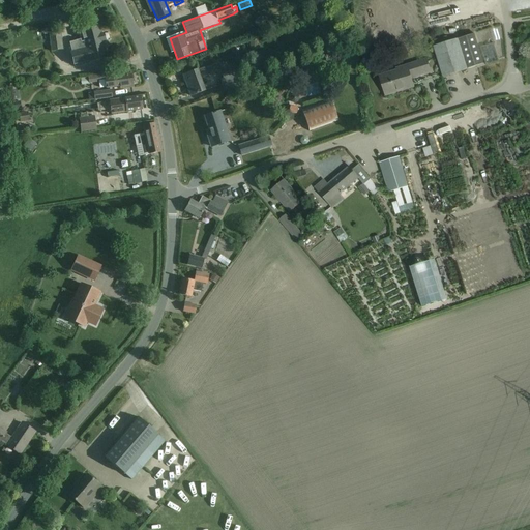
[(101,35),(99,28),(83,32),(87,49),(71,53),(75,66),(108,58),(104,41),(101,42),(100,36),(101,35)]
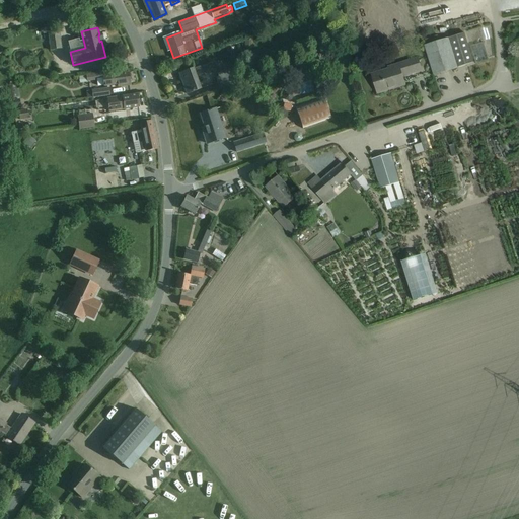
[(59,32),(49,33),(51,51),(62,49),(59,32)]
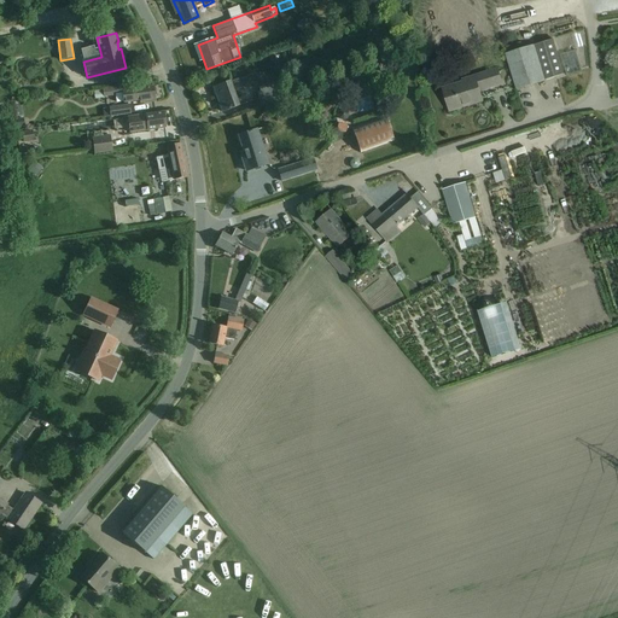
[(544,81),(563,75),(552,40),(534,46),(544,81)]
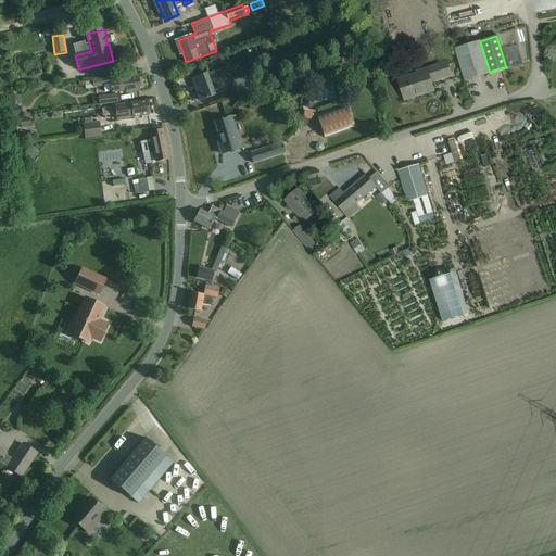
[(272,40),(262,41),(263,51),(272,51),(272,40)]
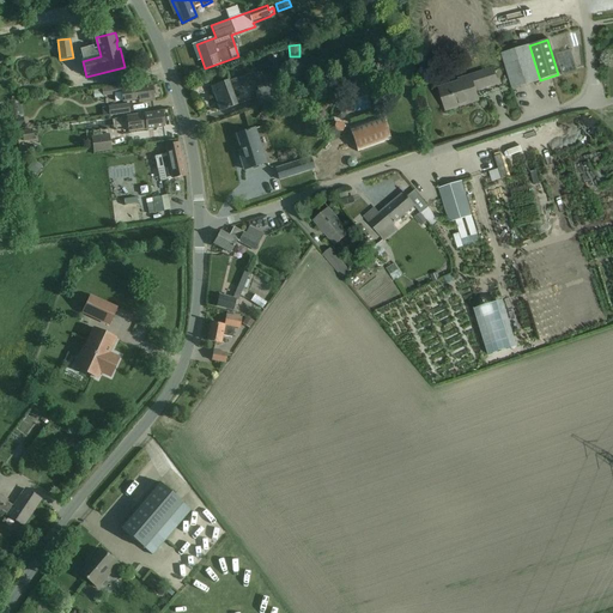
[(540,80),(529,46),(529,44),(501,54),(511,90),(540,80)]
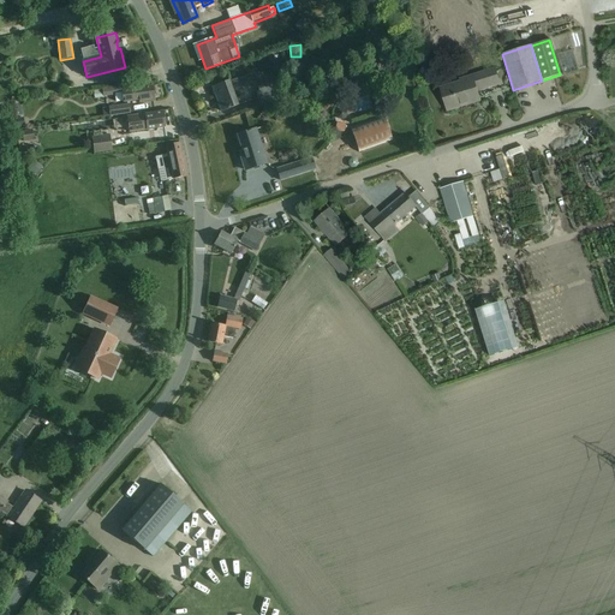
[(499,83),(495,72),(494,69),(459,79),(460,83),(440,89),(447,111),(463,106),(463,103),(466,101),(467,102),(478,99),(476,90),(482,88),(482,89),(499,83)]
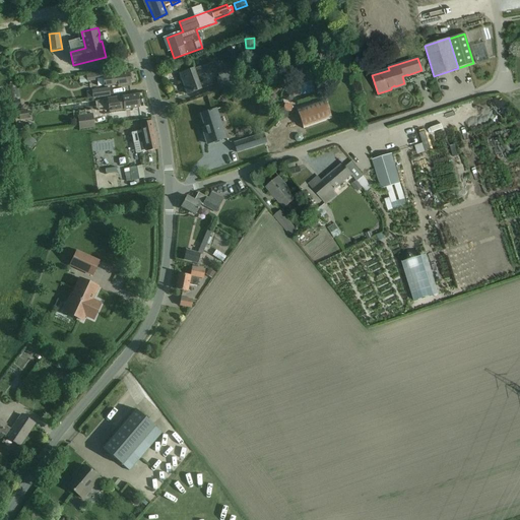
[(194,69),(189,71),(180,74),(187,94),(201,89),(196,77),(217,69),(214,62),(194,69)]
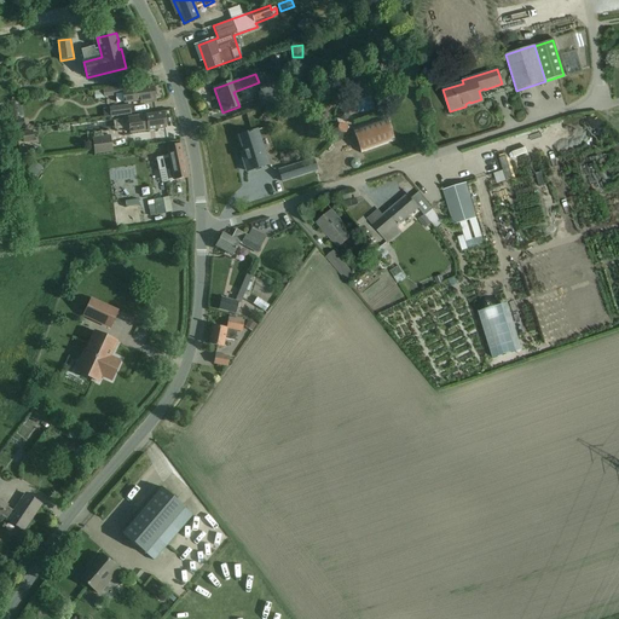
[(261,92),(258,93),(264,108),(279,103),(272,84),(260,88),(261,92)]
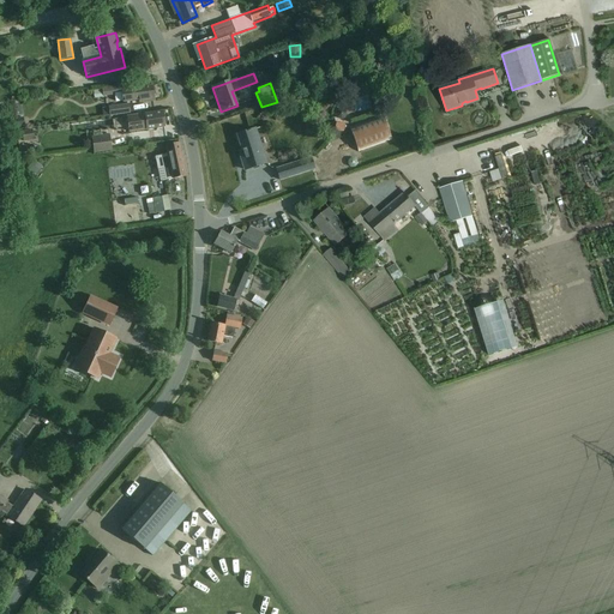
[(152,86),(140,89),(128,90),(127,85),(94,90),(95,100),(103,98),(103,97),(115,95),(116,102),(124,101),(125,103),(139,101),(140,103),(155,101),(152,86)]
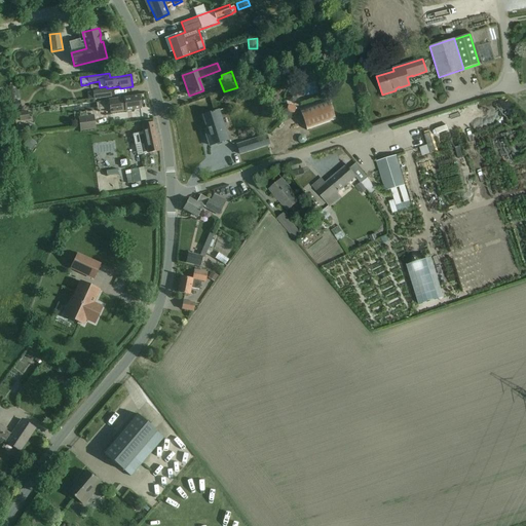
[(111,89),(94,91),(95,100),(112,98),(111,89)]
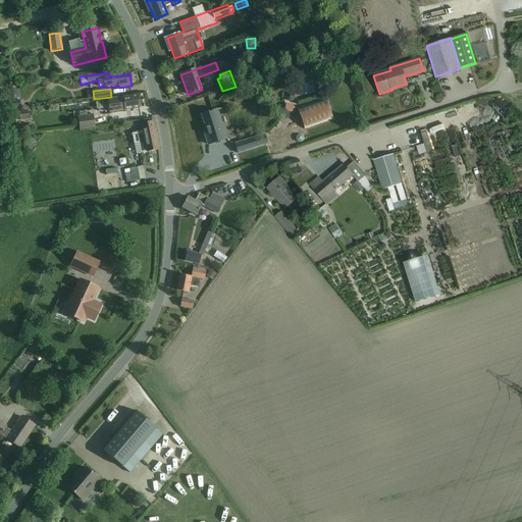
[(288,94),(285,97),(286,100),(290,101),(294,100),(295,98),(294,94),(291,93),(288,94)]
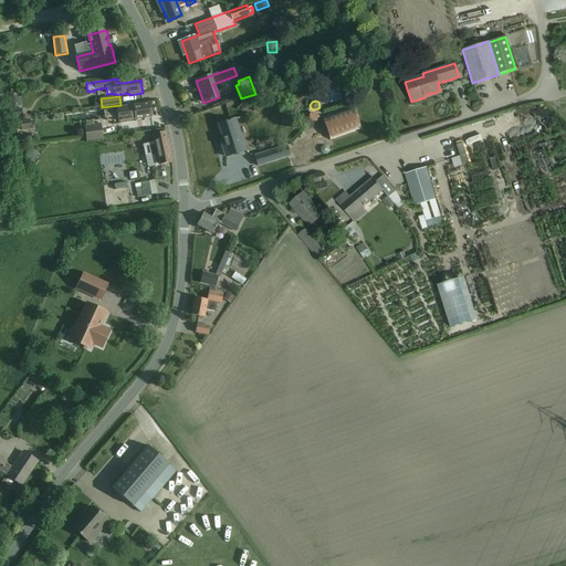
[(149,103),(138,105),(117,108),(119,122),(152,117),(149,103)]
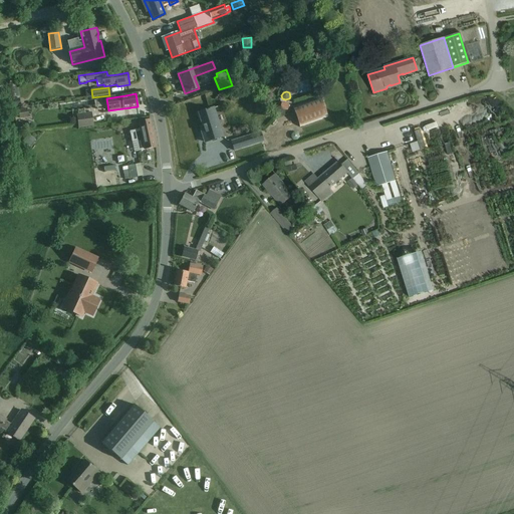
[(328,117),(325,108),(321,96),(293,106),(300,127),(328,117)]
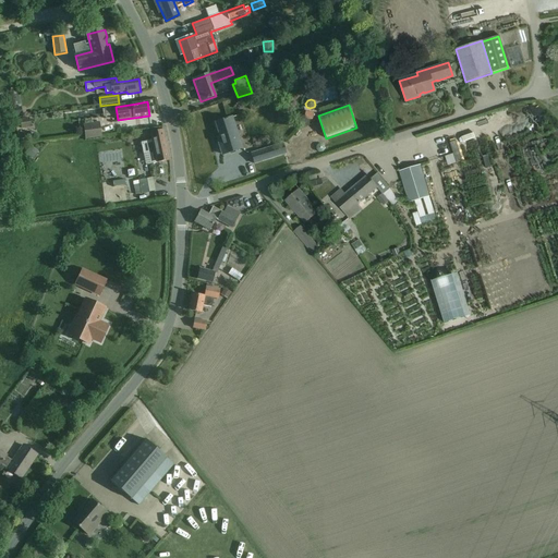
[(21,120),(22,129),(31,128),(29,118),(21,120)]
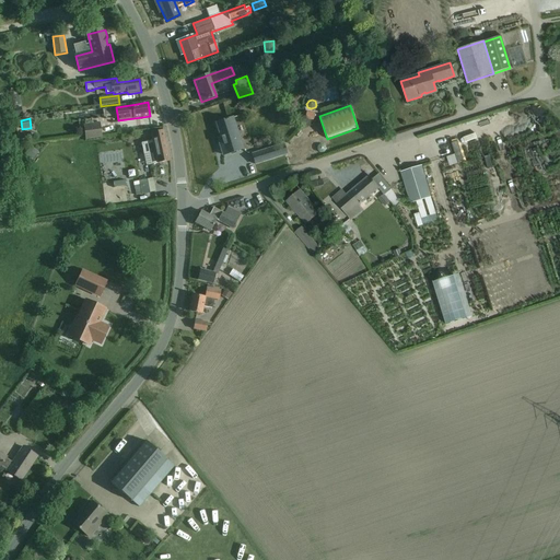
[(229,119),(228,119),(225,119),(225,120),(217,124),(223,143),(220,144),(223,155),(243,149),(233,118),(229,119)]
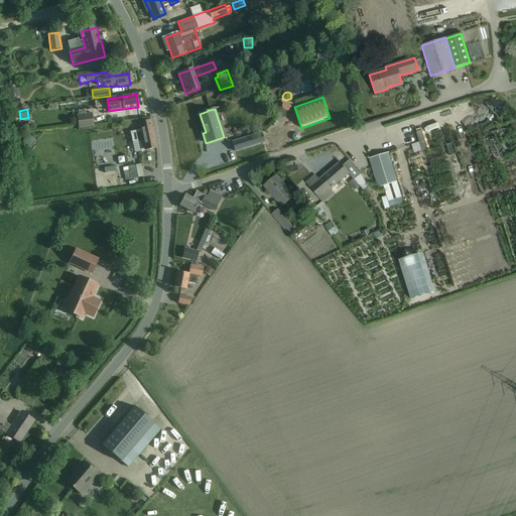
[(94,127),(93,121),(92,114),(78,116),(80,129),(94,127)]
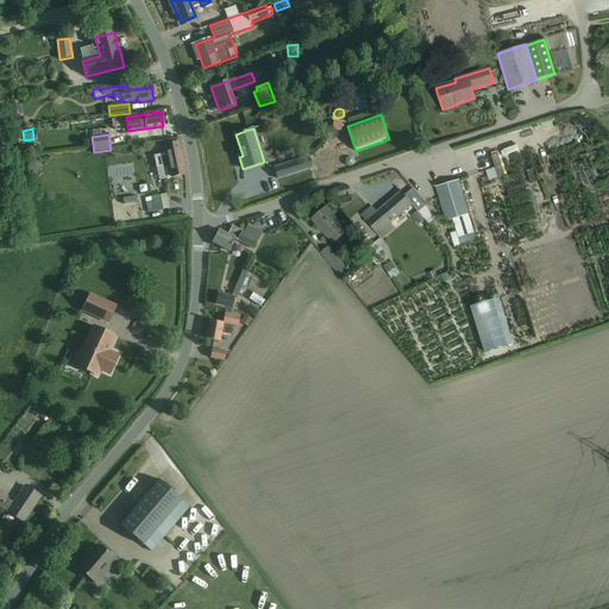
[(177,143),(167,145),(164,145),(167,154),(155,156),(157,168),(163,167),(165,179),(174,177),(184,175),(177,143)]
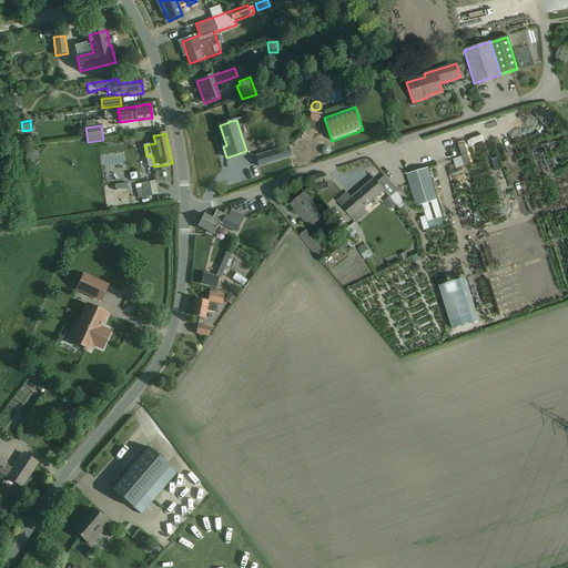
[(287,146),(256,156),(260,166),(291,156),(287,146)]
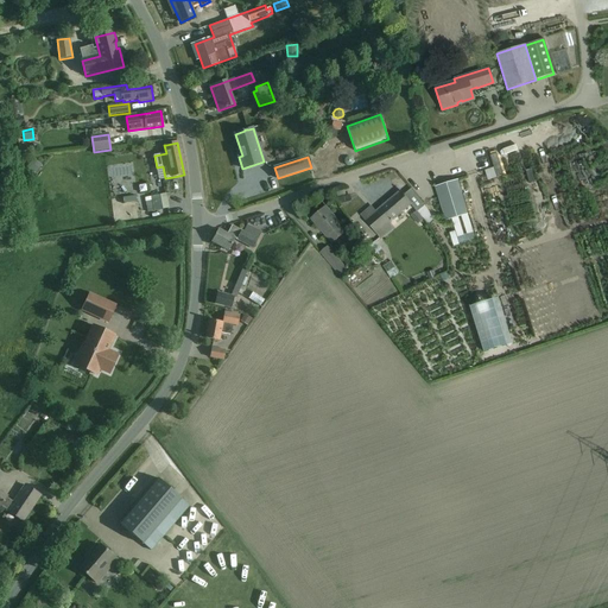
[(468,214),(457,179),(435,187),(445,221),(468,214)]
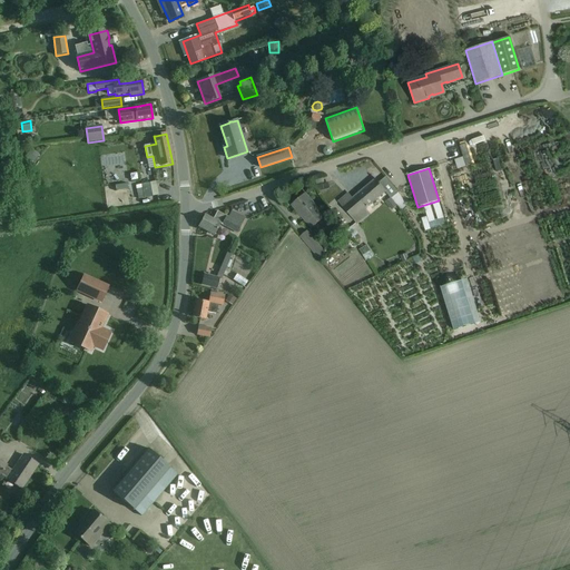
[(363,210),(384,192),(390,198),(391,198),(399,193),(385,177),(379,183),(375,179),(352,199),(347,194),(338,202),(356,223),(366,214),(363,210)]
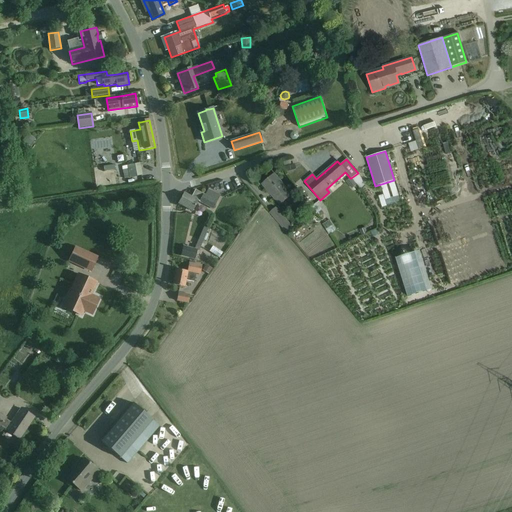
[(139,163),(129,165),(122,167),(125,179),(142,176),(139,163)]
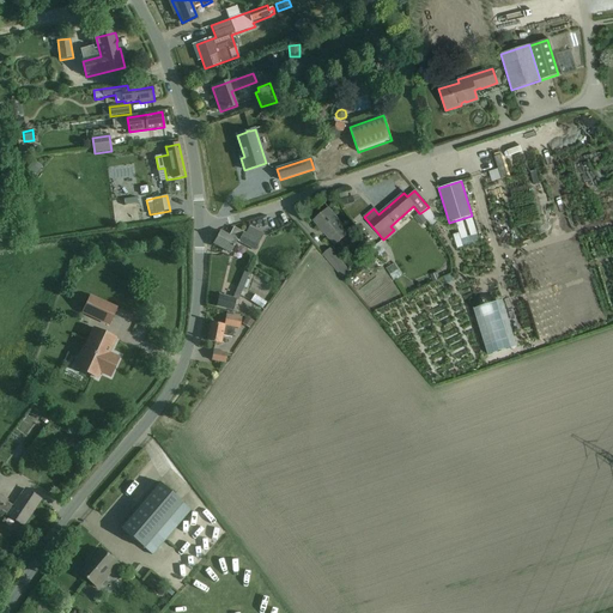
[(350,234),(337,218),(328,208),(314,222),(334,246),(350,234)]
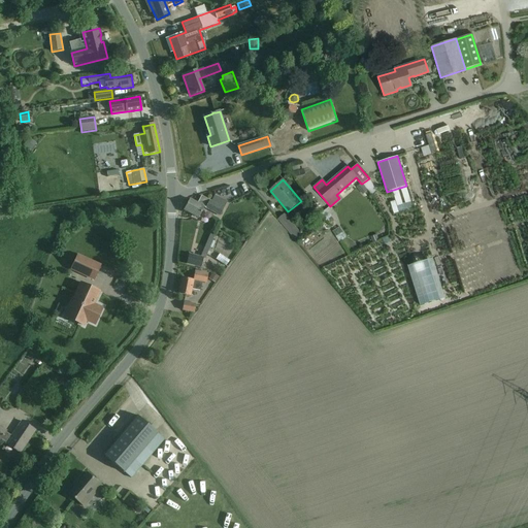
[(356,188),(362,195),(368,191),(362,184),(361,184),(356,188)]
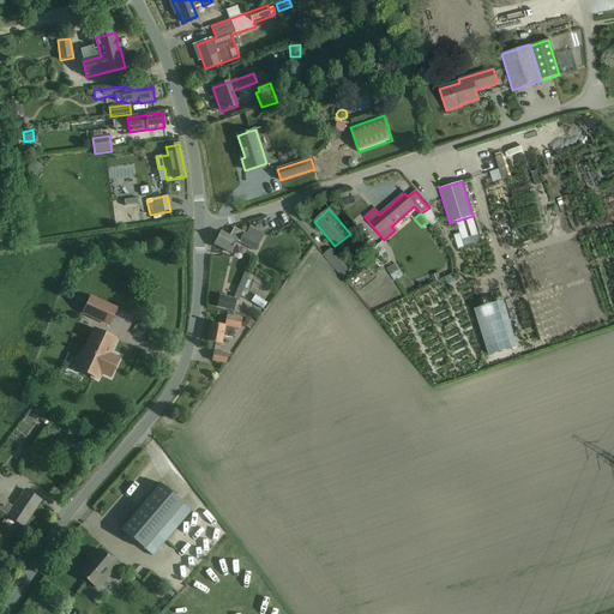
[(256,251),(258,245),(264,235),(250,228),(246,234),(234,228),(230,236),(221,232),(214,245),(224,250),(232,253),(238,241),(256,251)]
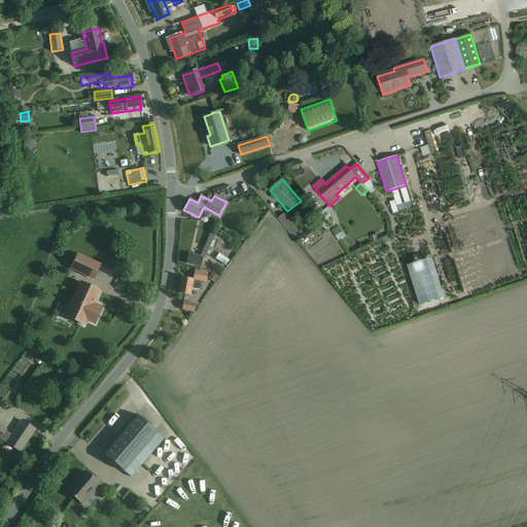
[(294,239),(301,234),(283,214),(277,219),(294,239)]
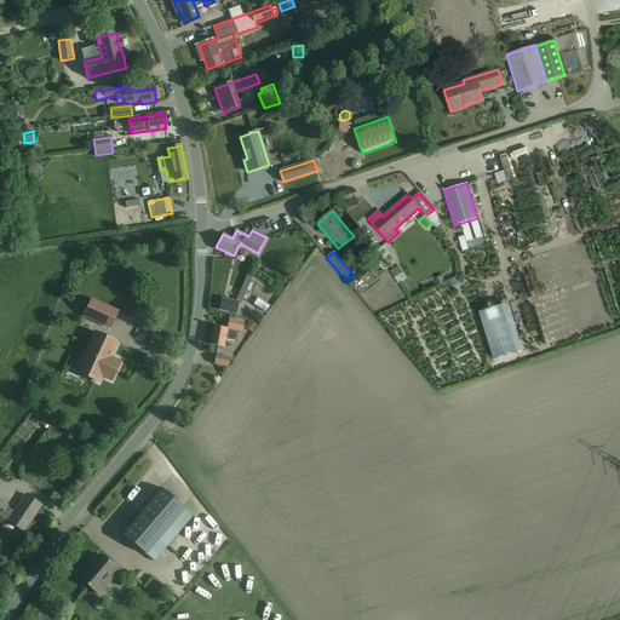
[(388,279),(392,285),(400,279),(395,273),(388,279)]
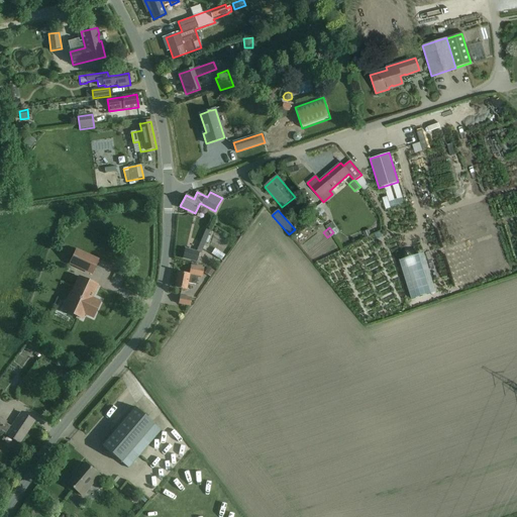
[(197,251),(194,250),(185,248),(183,259),(197,263),(201,253),(202,253),(211,229),(207,228),(197,251)]
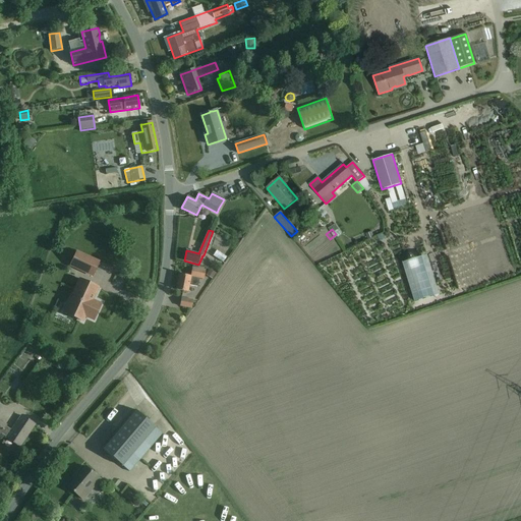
[(70,266),(93,276),(99,263),(77,251),(70,266)]
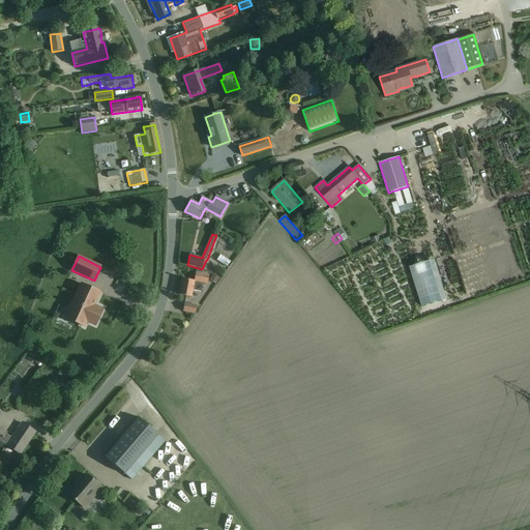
[(430,261),(409,267),(421,307),(441,301),(430,261)]
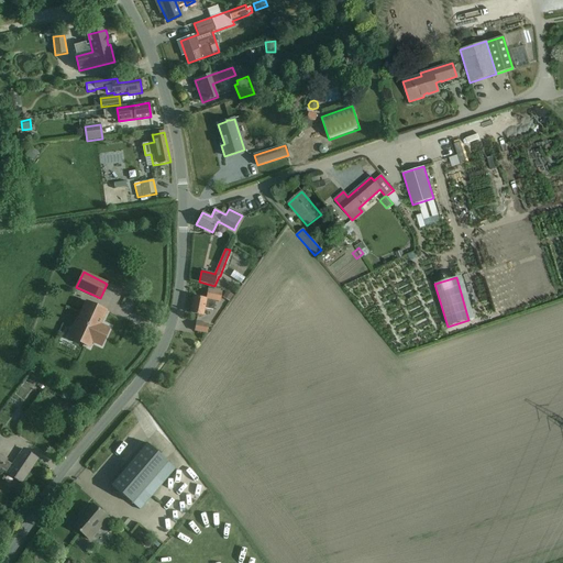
[(222,293),(219,291),(208,289),(206,299),(195,296),(191,313),(203,316),(205,309),(213,310),(216,301),(220,302),(222,293)]
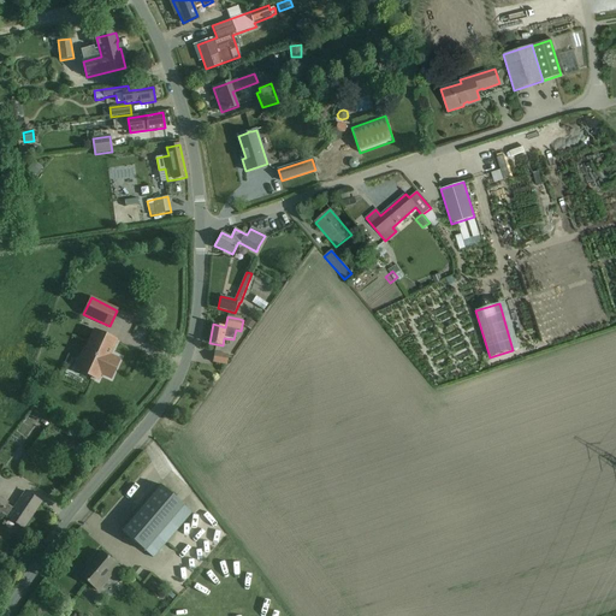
[(117,341),(95,330),(76,371),(99,380),(101,374),(111,379),(120,360),(110,355),(117,341)]
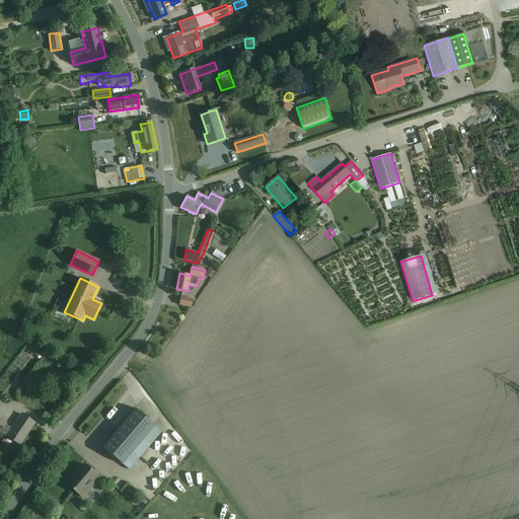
[(193,299),(191,299),(180,297),(179,305),(192,307),(193,299)]
